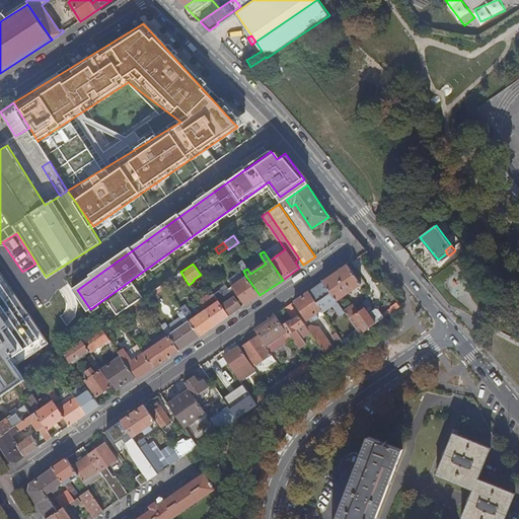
[(347,265),(322,282),(337,300),(360,284),(347,265)]
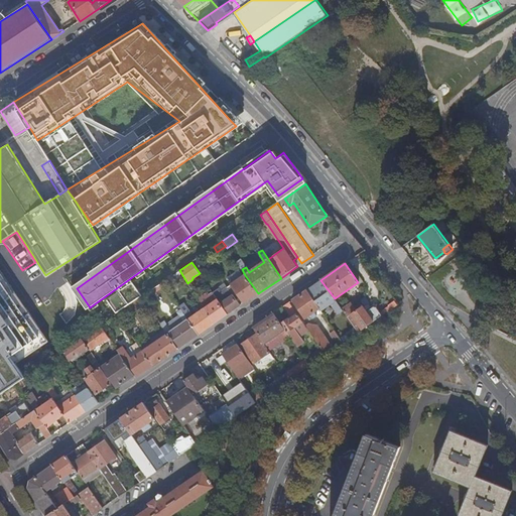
[(0,394),(18,382),(25,377),(15,363),(84,316),(62,285),(52,291),(52,294),(48,300),(39,303),(38,302),(27,309),(0,270),(0,394)]
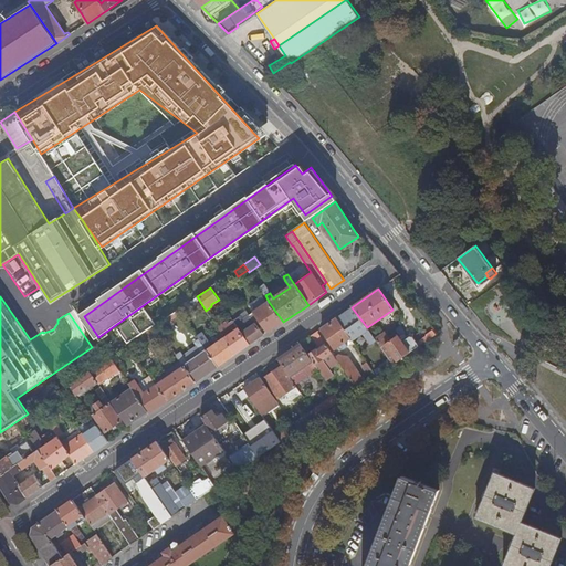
[(269,302),(253,312),(259,320),(268,333),(283,322),(269,302)]
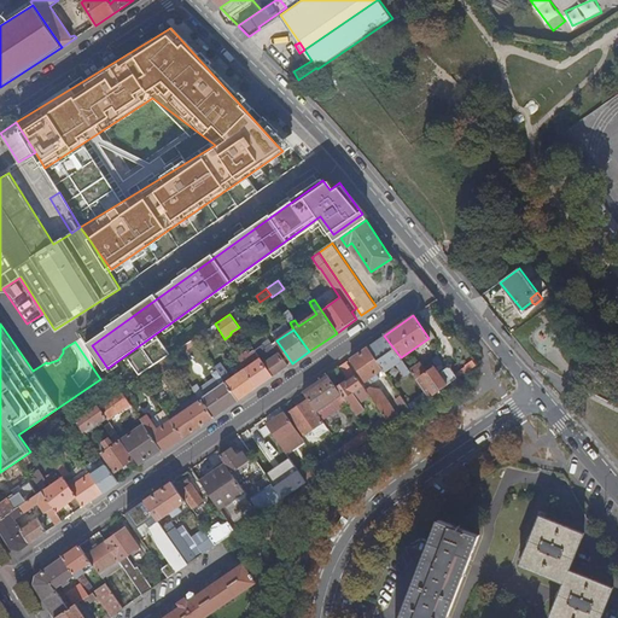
[(384,336),(367,348),(383,369),(384,372),(396,365),(404,377),(410,372),(409,369),(401,357),(384,336)]
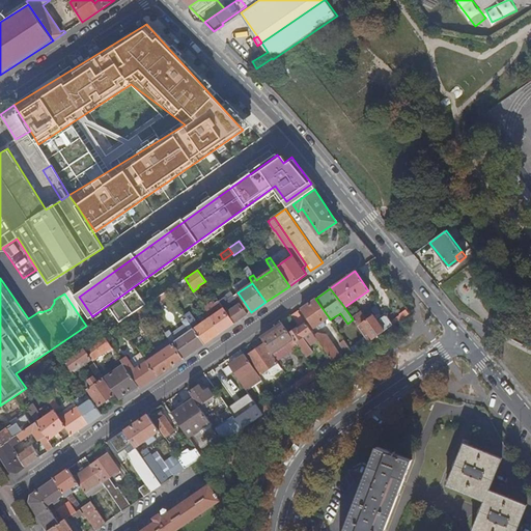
[(168,290),(146,305),(149,309),(171,295),(168,290)]
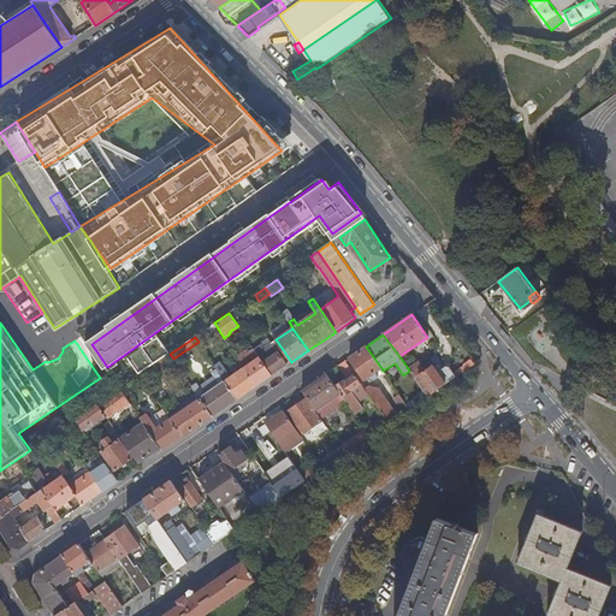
[(276,339),(271,343),(277,351),(282,348),(276,339)]
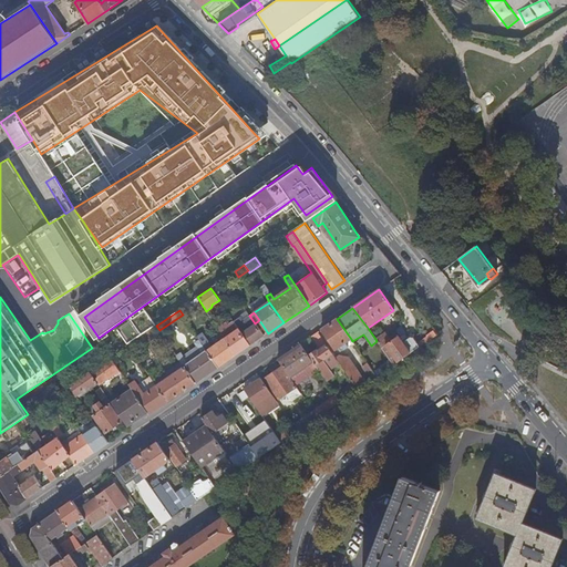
[(249,316),(236,325),(238,329),(250,346),(264,337),(255,323),(249,316)]
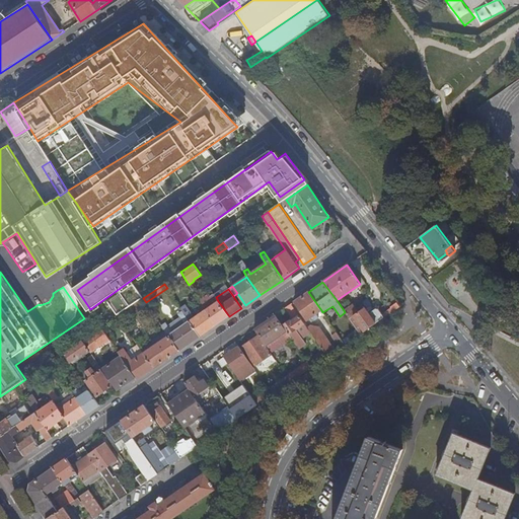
[(308,292),(294,301),(306,319),(308,318),(311,316),(314,319),(318,316),(316,313),(321,310),(308,292)]
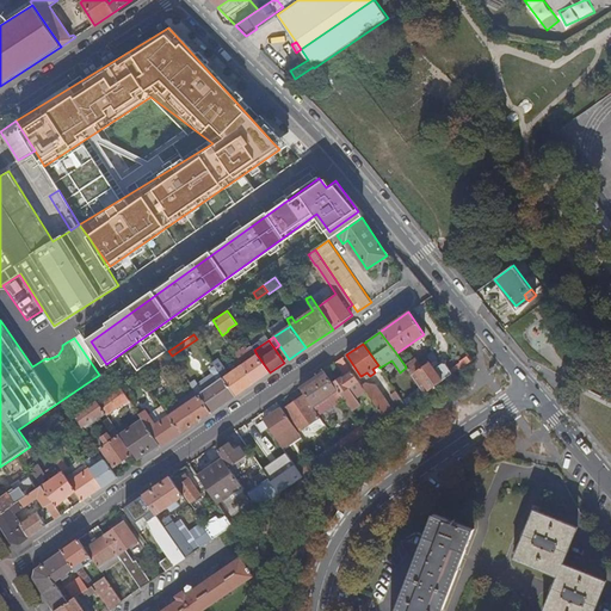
[(62,349),(62,345),(45,358),(47,359),(57,356),(62,349)]
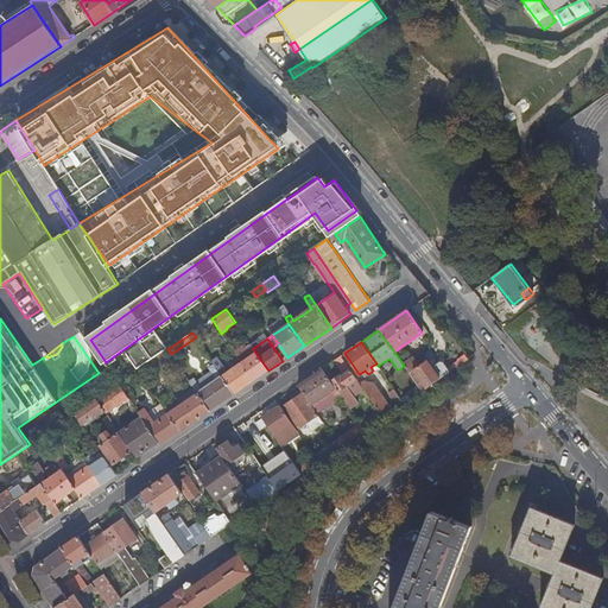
[(168,349),(151,360),(153,363),(166,355),(175,367),(178,365),(171,354),(168,349)]
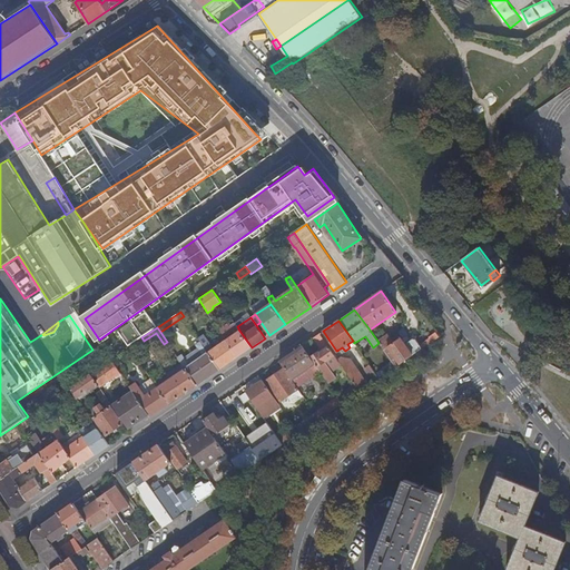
[(239,331),(226,341),(237,356),(252,347),(239,331)]
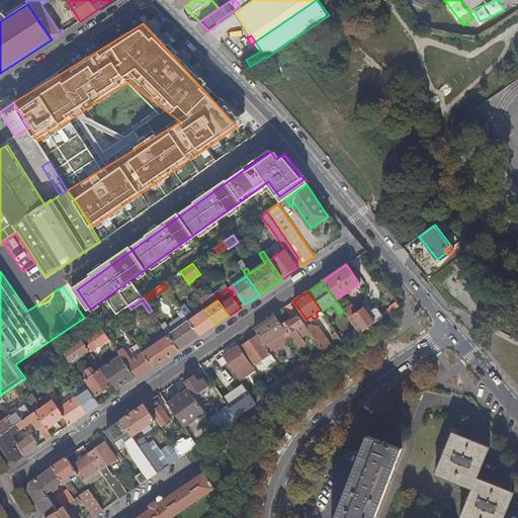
[(289,304),(284,307),(291,317),(296,314),(289,304)]
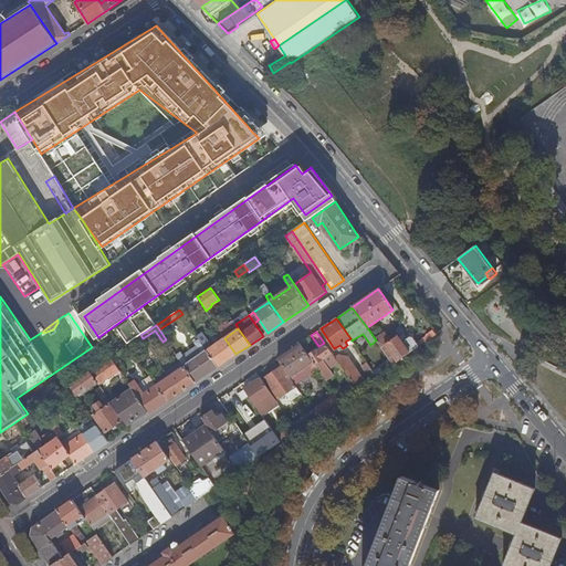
[(202,333),(197,336),(200,341),(218,367),(236,354),(224,338),(221,333),(218,335),(221,341),(212,347),(202,333)]
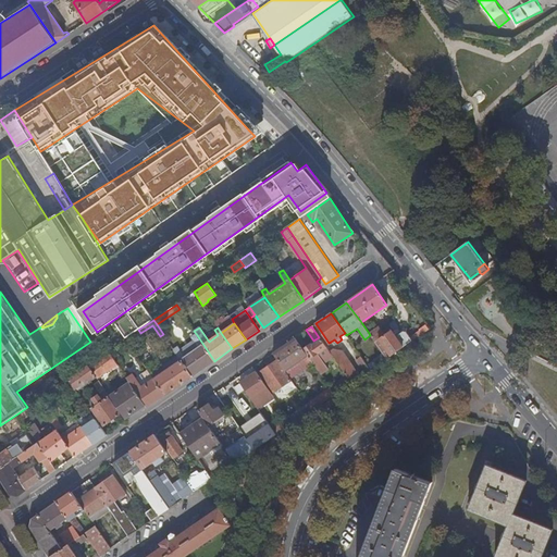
[(379,327),(369,333),(370,335),(375,342),(384,335),(379,327)]
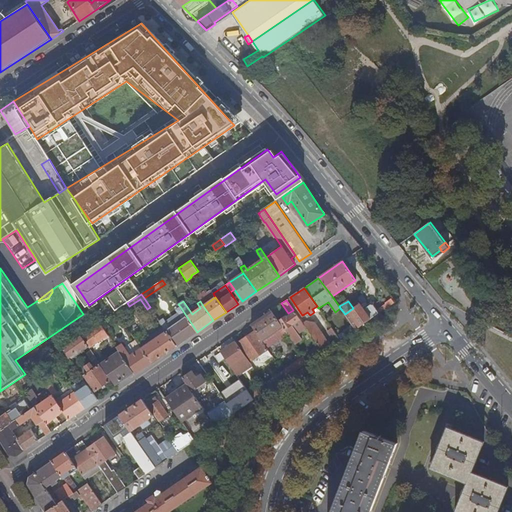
[(353,308),(345,314),(346,316),(349,313),(356,323),(352,325),(355,329),(370,319),(360,304),(353,308)]
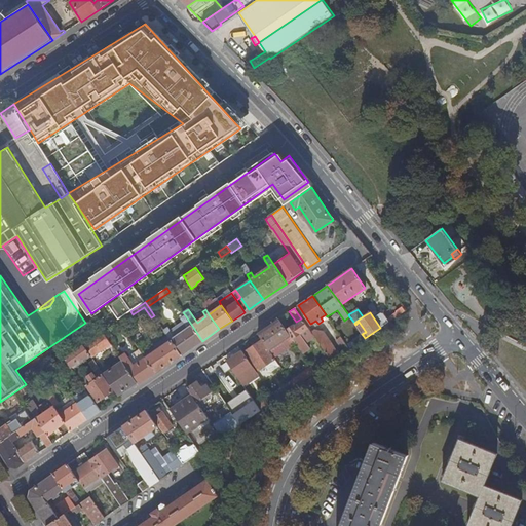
[(121,318),(119,320),(123,326),(128,322),(124,315),(121,318)]
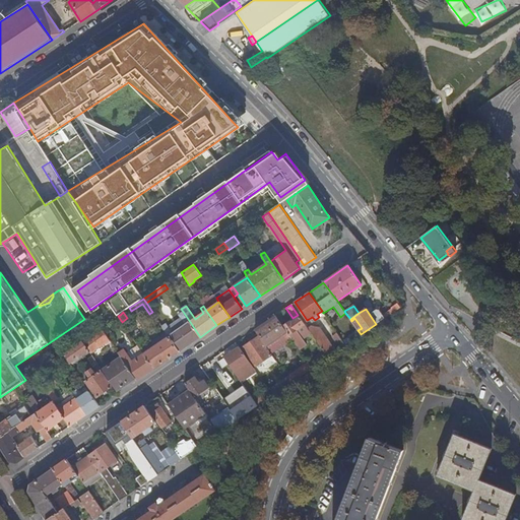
[(167,324),(163,327),(170,336),(180,351),(200,337),(184,313),(180,315),(182,318),(169,327),(167,324)]
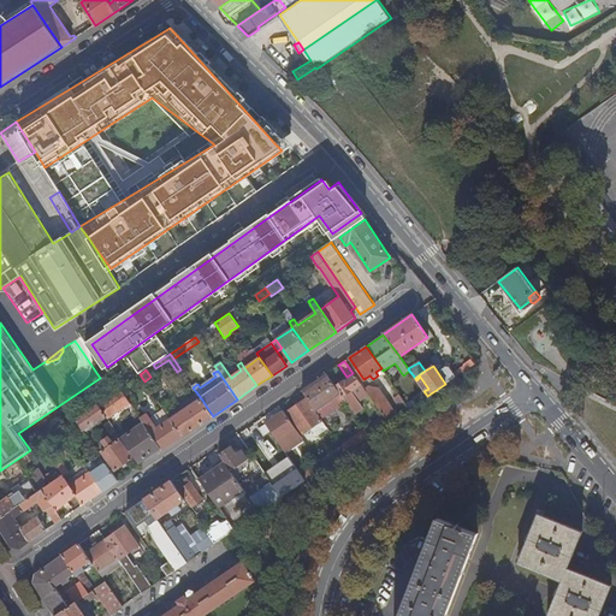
[(326,373),(302,390),(307,398),(315,410),(336,397),(339,403),(341,404),(345,401),(335,386),(326,373)]
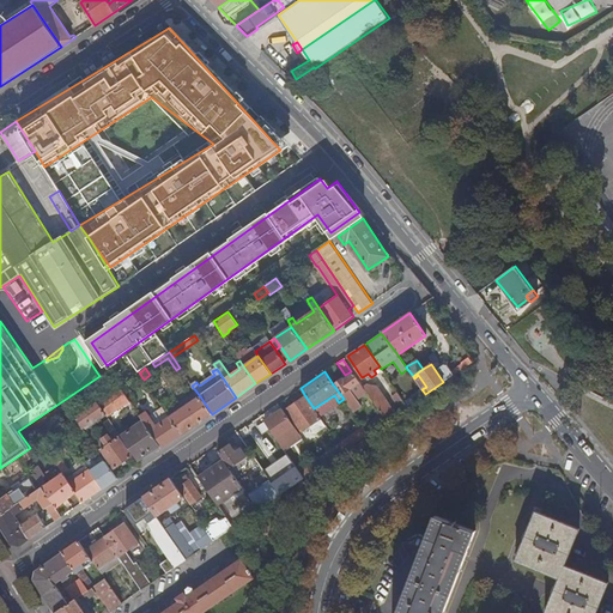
[(341,378),(333,384),(344,399),(352,412),(360,406),(356,399),(365,392),(363,388),(358,381),(351,371),(345,375),(346,377),(343,380),(341,378)]
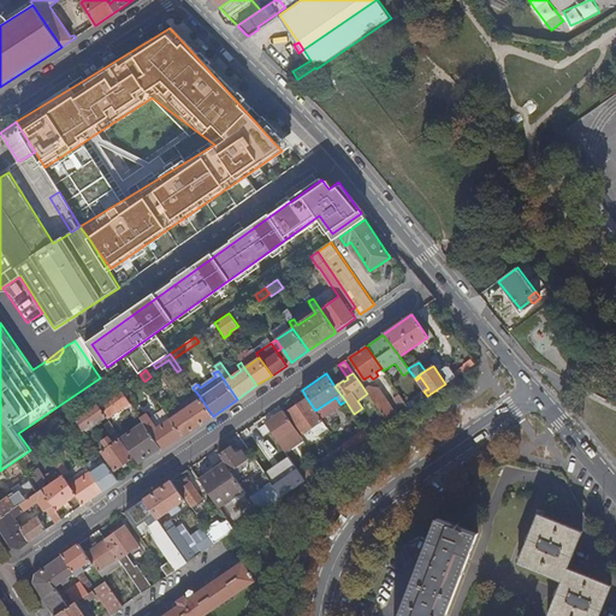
[(369,386),(365,390),(367,394),(383,415),(384,419),(389,415),(391,419),(396,415),(377,388),(371,388),(369,386)]
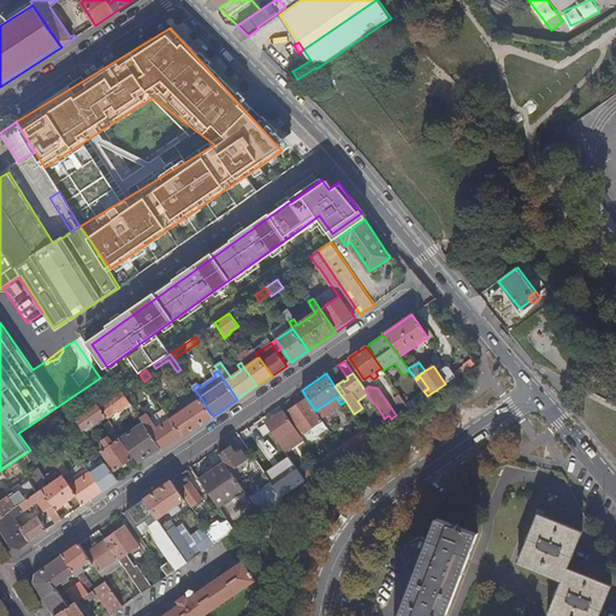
[(99,403),(106,414),(110,419),(131,403),(120,388),(99,403)]
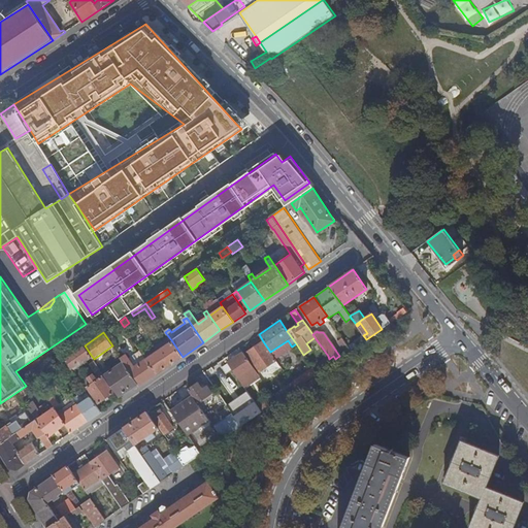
[(348,345),(340,335),(336,338),(347,354),(351,351),(348,345)]
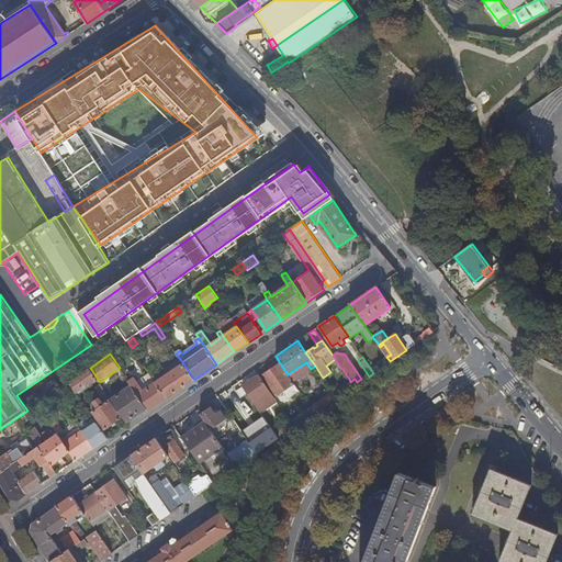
[(370,368),(373,373),(390,361),(386,357),(370,368)]
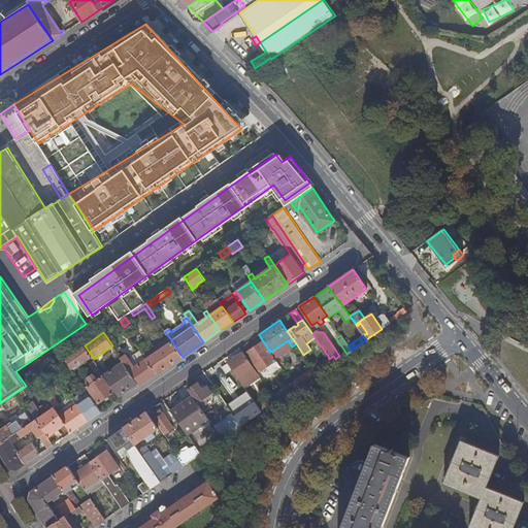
[(288,340),(270,352),(273,357),(291,345),(288,340)]
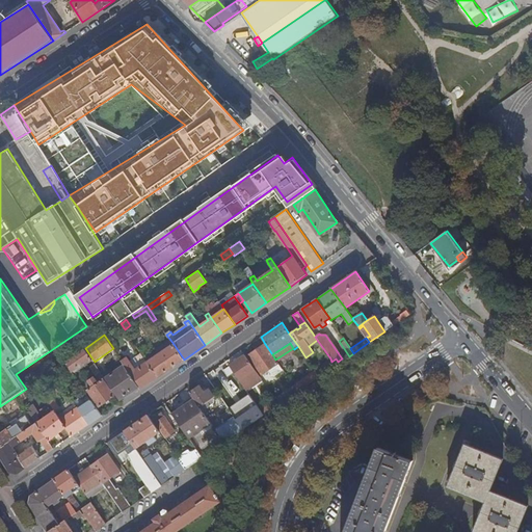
[(148,362),(158,377),(184,360),(174,344),(148,362)]
